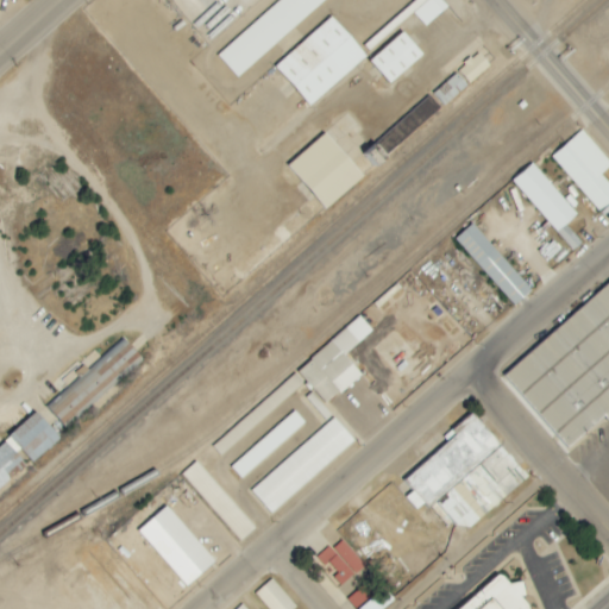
[(325,0),(280,0),(217,55),(237,77),(325,0)]
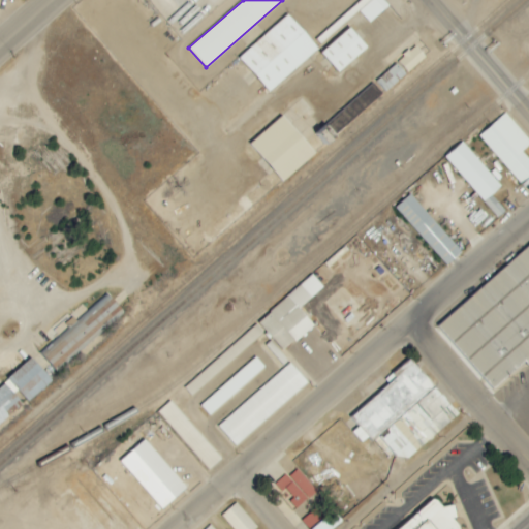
[(389,8),(383,0),(373,0),(359,10),(368,23),(389,8)]
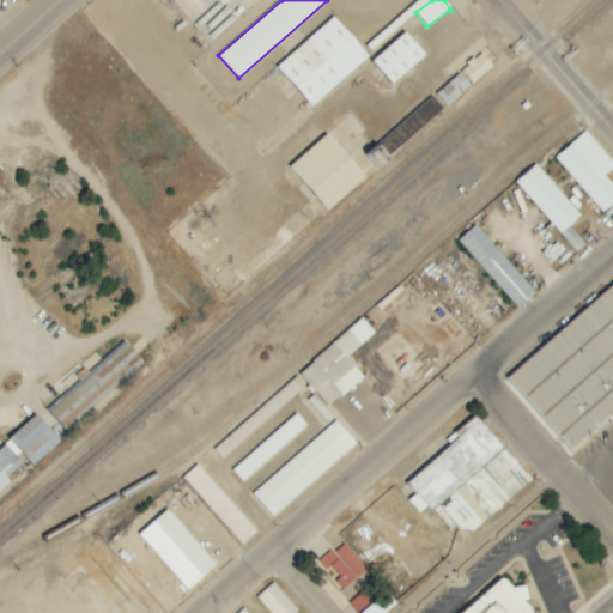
[(274,67),(310,108),(369,58),(333,17),(274,67)]
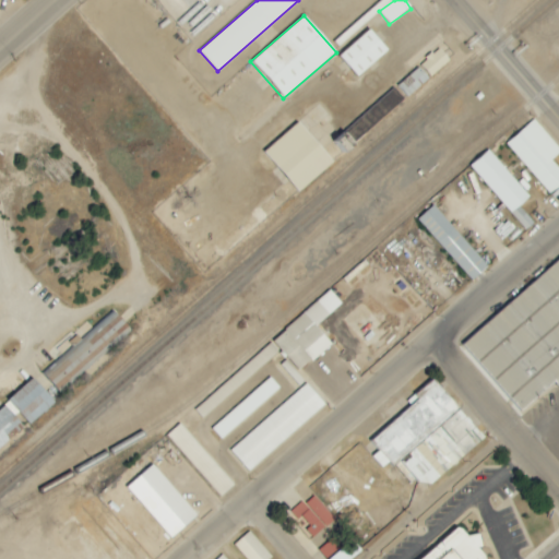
[(339,56),(356,78),(388,52),(370,31),(339,56)]
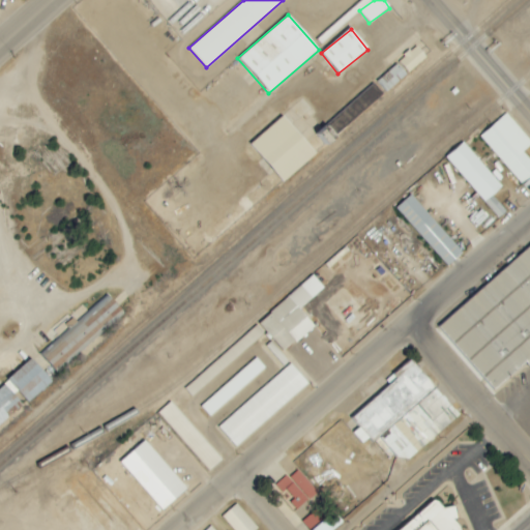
[(408,74),(427,58),(416,47),(399,62),(408,74)]
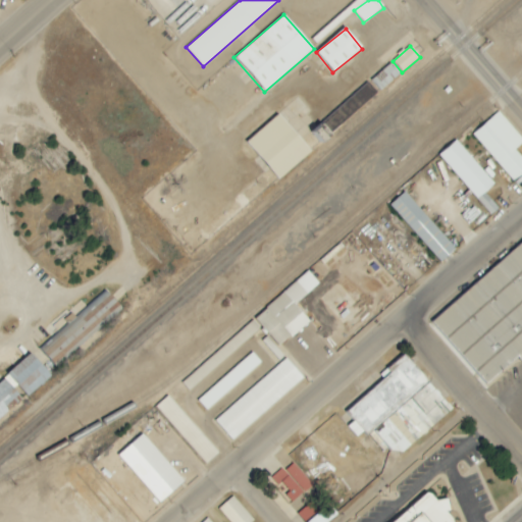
[(521,142),(521,140),(498,111),(471,135),(512,183),(521,173),(521,159),(513,149),(521,142)]
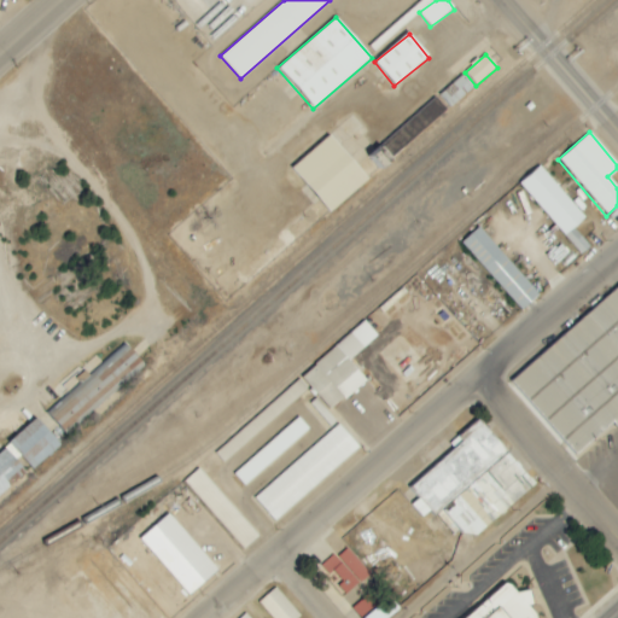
[(330,213),(368,179),(330,135),(291,169),(330,213)]
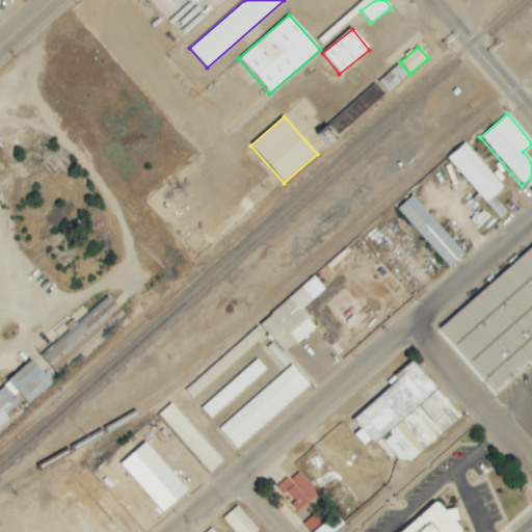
[(448,157),(498,219),(507,212),(494,195),(502,188),(466,142),(448,157)]
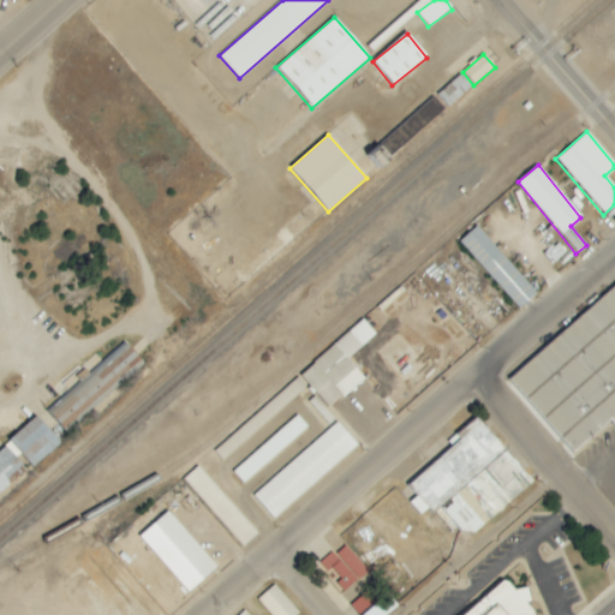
[(515,309),(533,294),(476,226),(458,242),(515,309)]
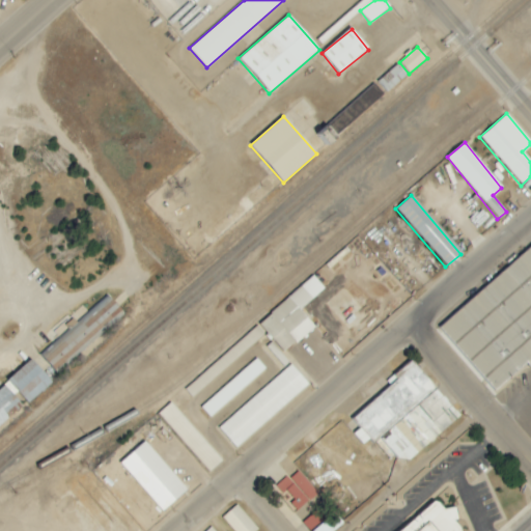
[(530,247),(439,326),(494,391),(526,363),(529,367),(530,365),(530,247)]
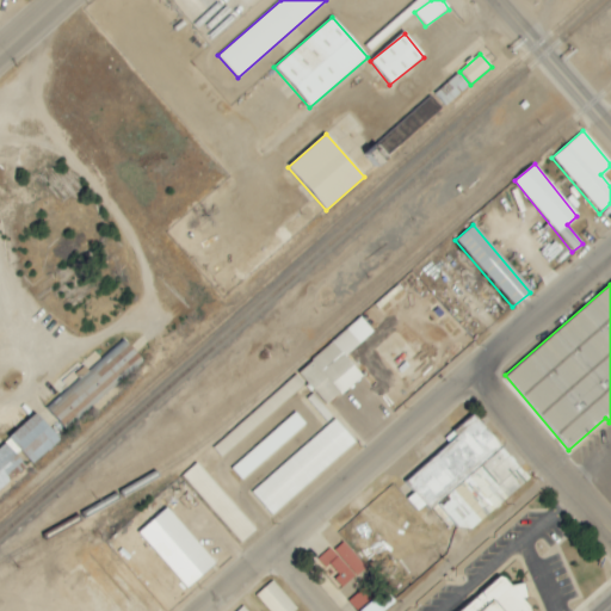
[(363,376),(345,356),(374,333),(362,319),(297,371),(326,406),(363,376)]
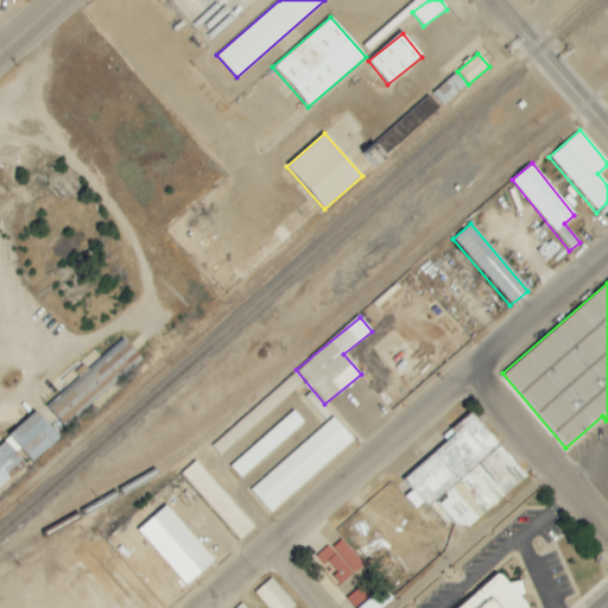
[(145,359),(126,336),(46,404),(65,426),(145,359)]
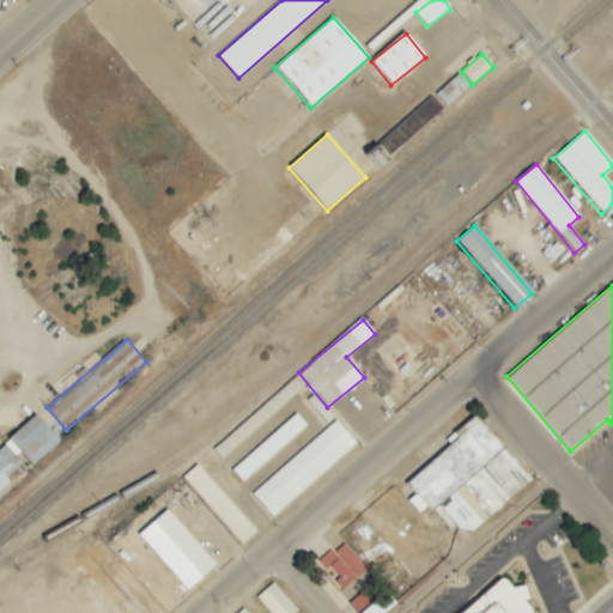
[(307,424),(296,411),(230,468),(242,481),(307,424)]
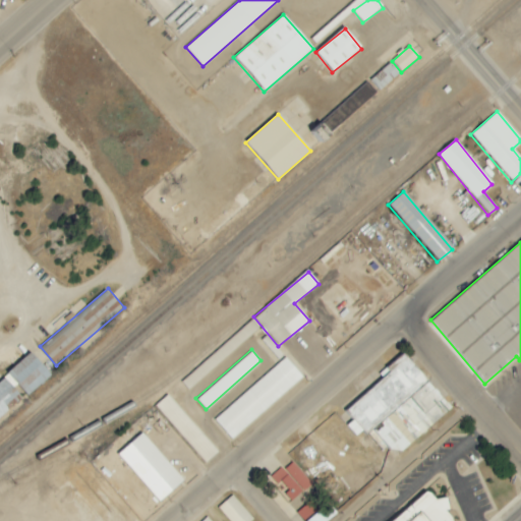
[(0,417),(23,397),(24,398),(50,375),(32,354),(0,381),(0,417)]
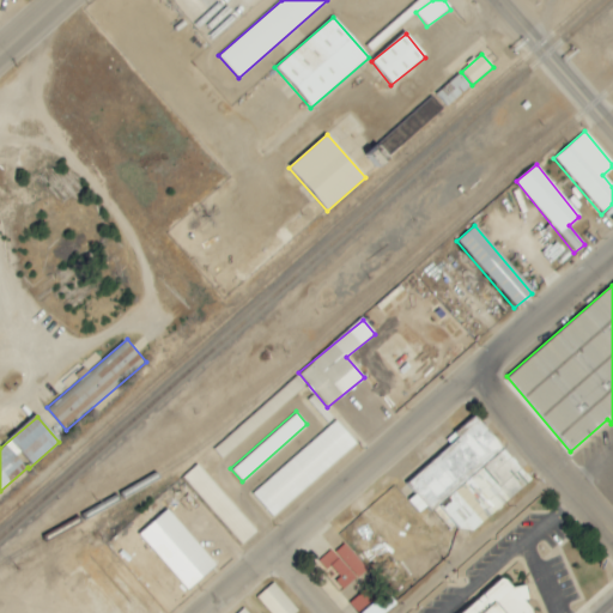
[(406,480),(448,529),(454,523),(465,536),(530,481),(478,419),(406,480)]
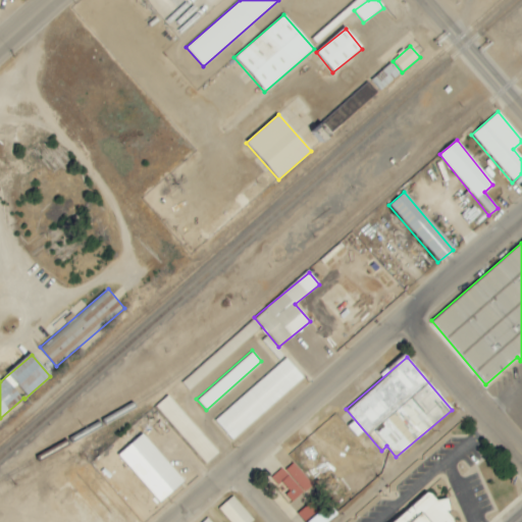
[(303,378),(284,358),(212,421),(230,441),(303,378)]
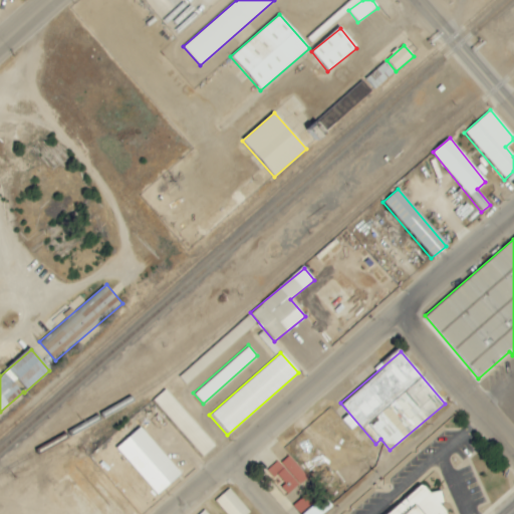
[(213,447),(165,389),(152,400),(200,458),(213,447)]
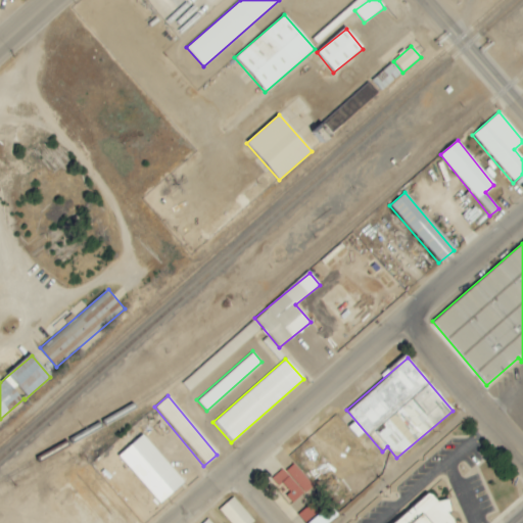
[(157,504),(184,480),(142,433),(116,456),(157,504)]
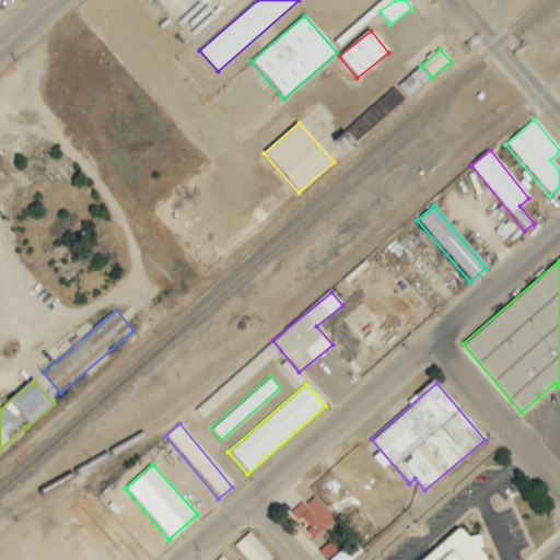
[(289,516),(312,540),(335,520),(312,496),(289,516)]
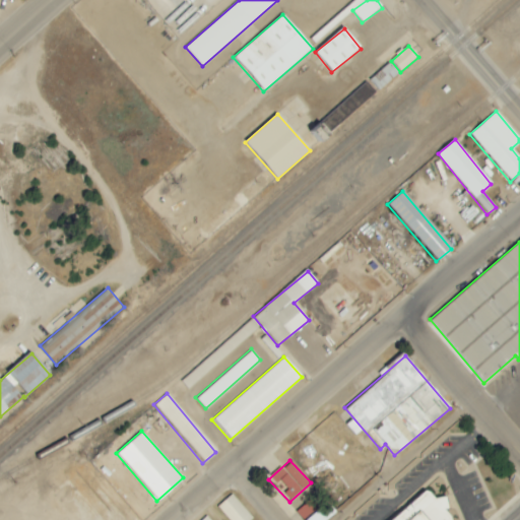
[(392,519),(452,519),(453,519),(445,512),(449,504),(442,496),(440,499),(425,492),(392,519)]
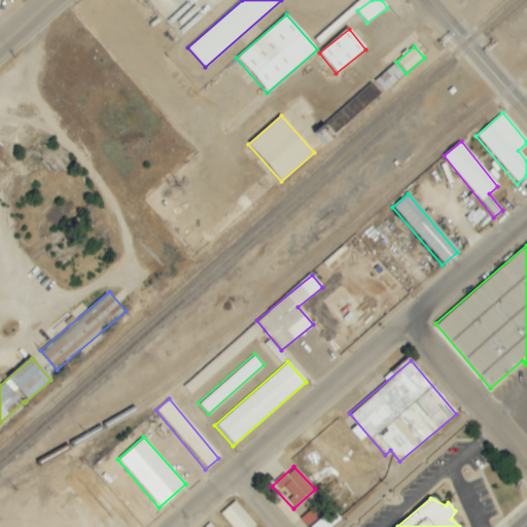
[(219,514),(231,526),(252,526),(255,525),(235,500),(219,514)]
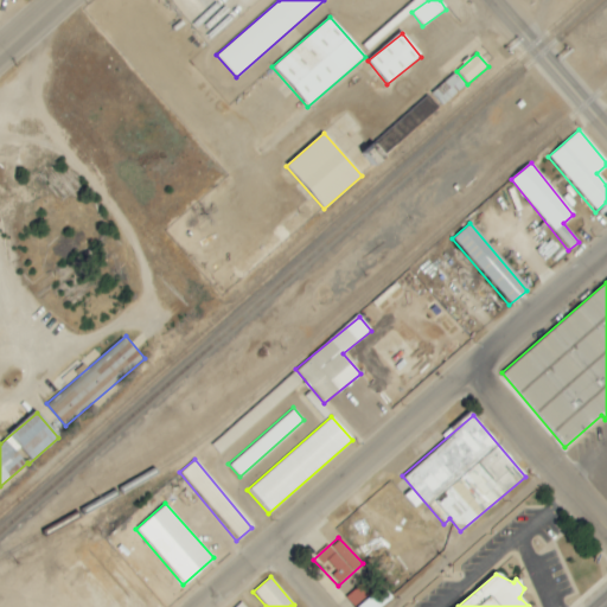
[(381,606),(391,598),(384,590),(377,598),(372,593),(357,606),(381,606)]
